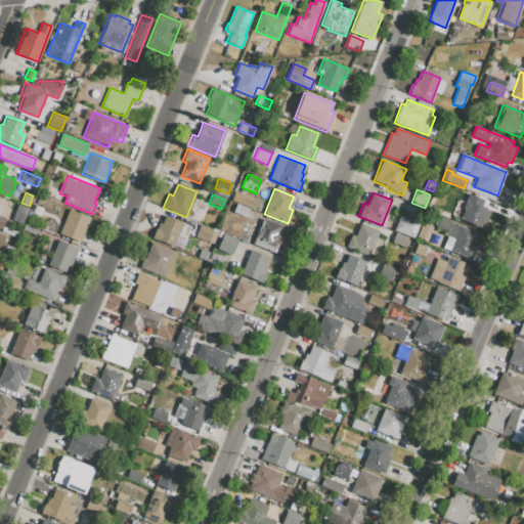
[(461,221),(480,228),(483,218),(489,220),(492,211),(482,208),(485,201),(469,194),(463,209),(465,210),(461,221)]
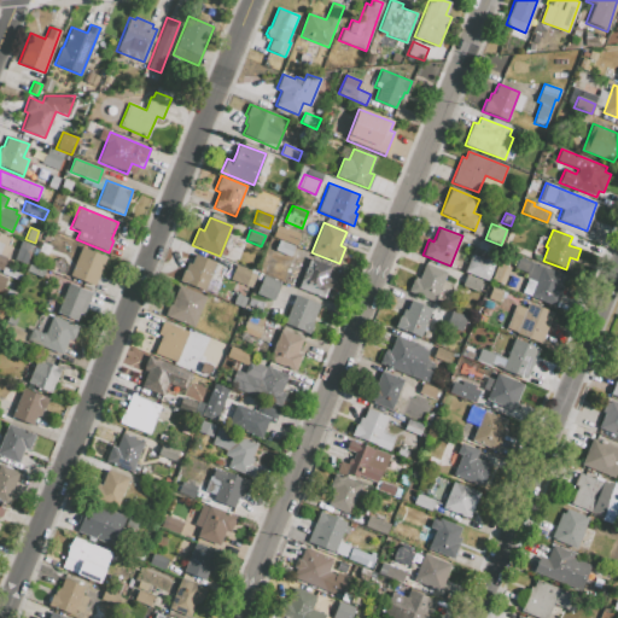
[(476,250),(495,257),(500,246),(481,239),(476,250)]
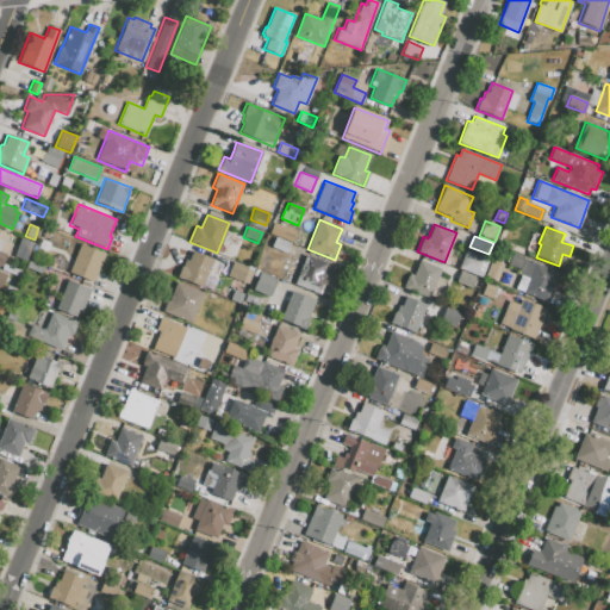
[(291,243),(286,254),(272,248),(275,237),(291,243)]
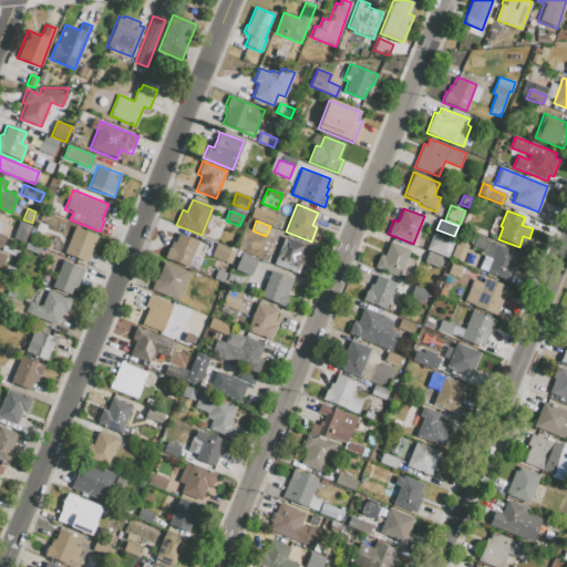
[(20,222),(14,239),(24,243),(31,225),(20,222)]
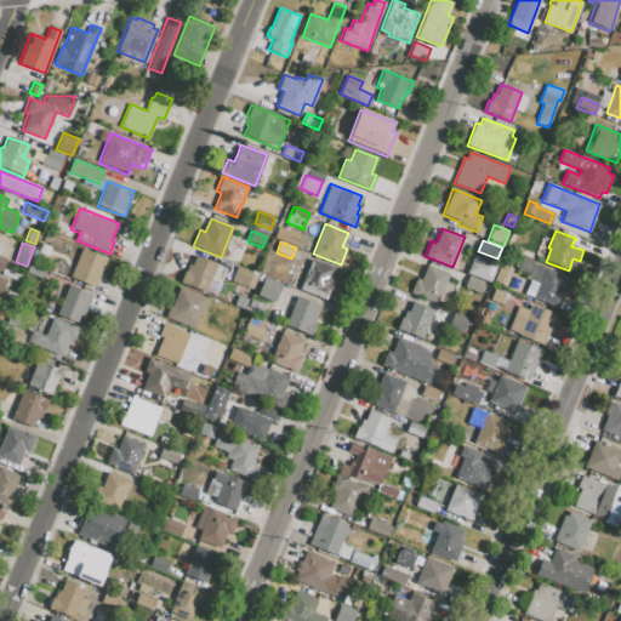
[(81,248),(69,277),(95,288),(107,258),(81,248)]
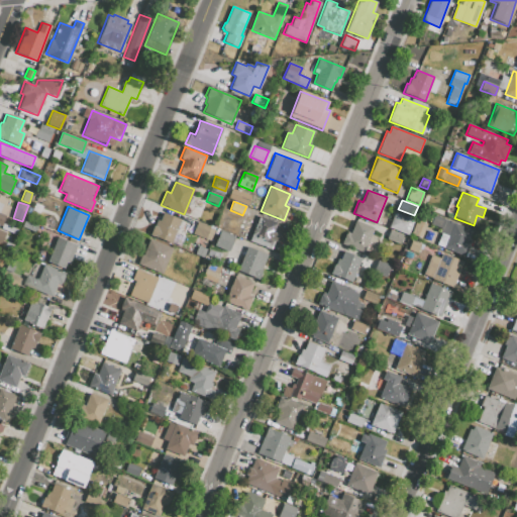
[(164,213),(181,220),(172,243),(150,234),(157,219),(161,221),(164,213)]
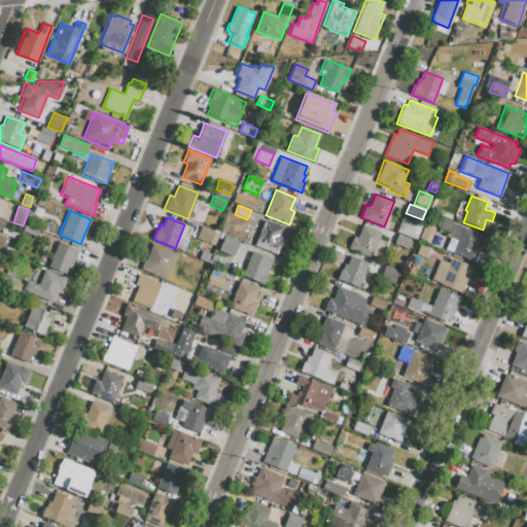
[(416,240),(422,225),(401,217),(396,233),(416,240)]
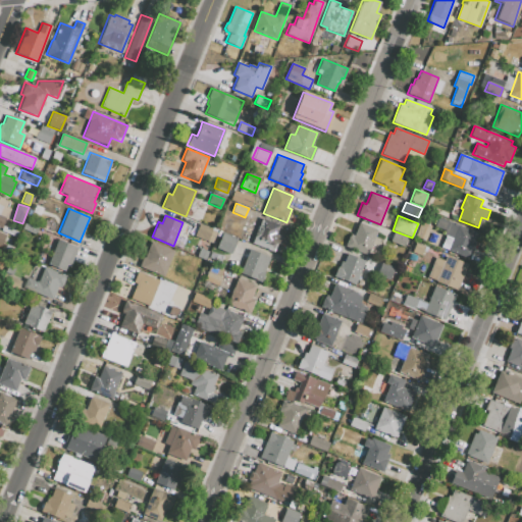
[(448,251),(469,259),(480,233),(438,217),(434,226),(446,230),(444,235),(453,238),(448,251)]
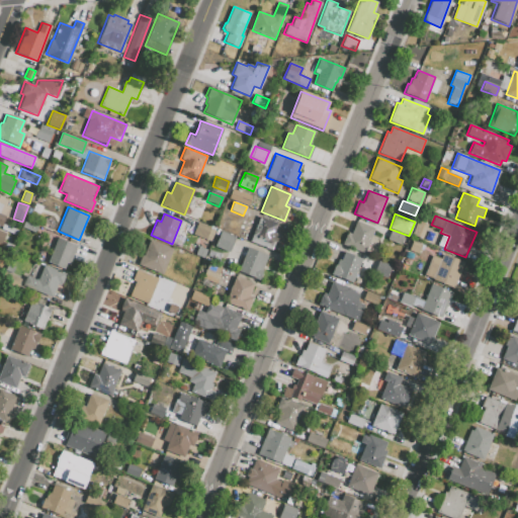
[(260,217),(250,242),(272,250),(277,239),(272,237),(277,224),(260,217)]
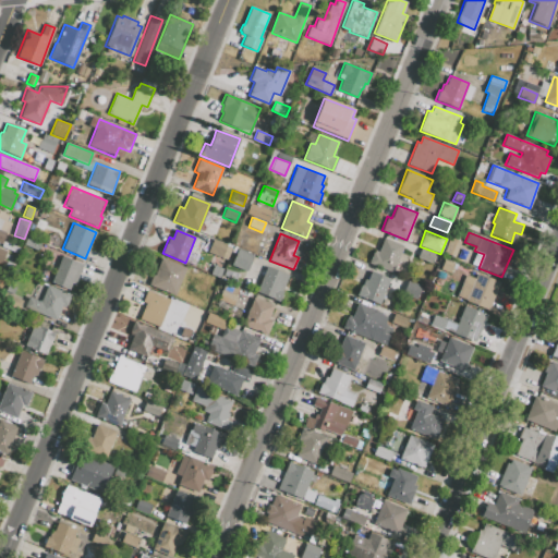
[(368,264),(393,273),(403,245),(384,238),(378,252),(374,251),(368,264)]
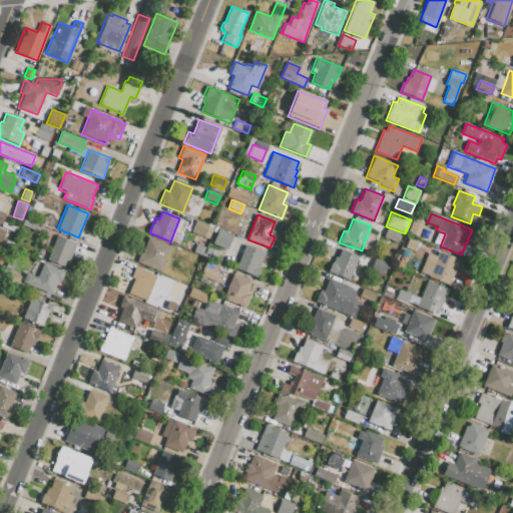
[(407,232),(417,236),(423,222),(413,218),(407,232)]
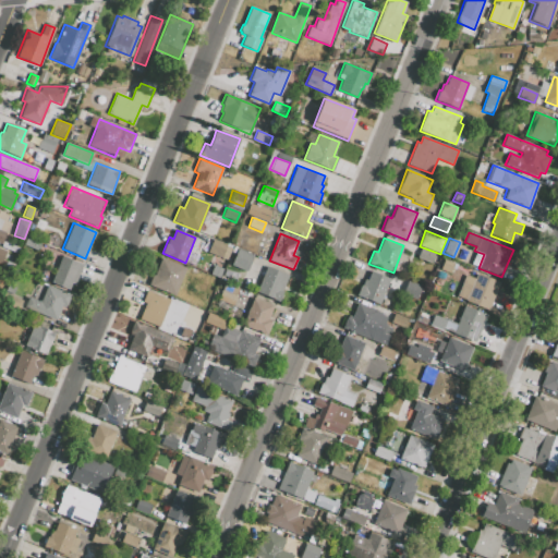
[(214,239),(208,253),(227,261),(231,249),(226,246),(227,244),(214,239)]
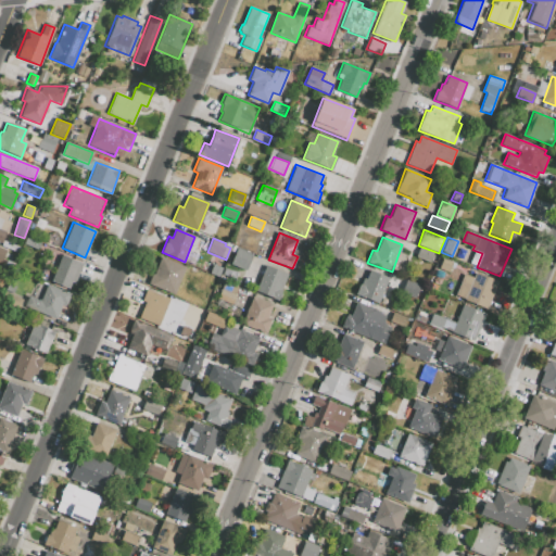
[(237,248),(230,263),(247,269),(254,254),(237,248)]
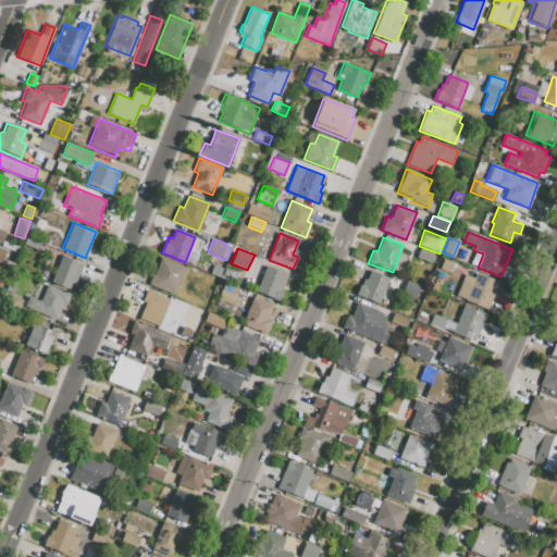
[(417,257),(431,262),(435,255),(420,248),(417,257)]
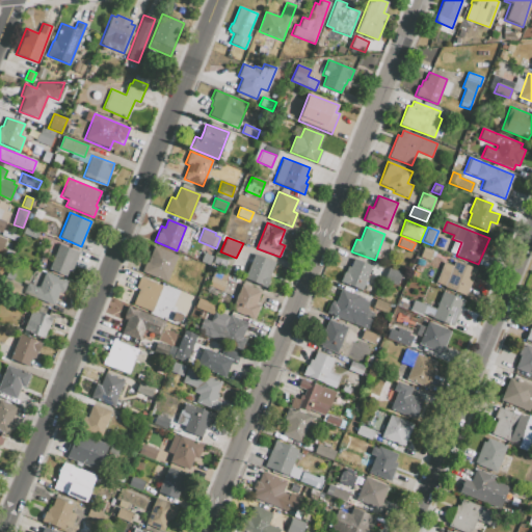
[(59,244),(48,269),(65,276),(69,270),(71,272),(79,253),(59,244)]
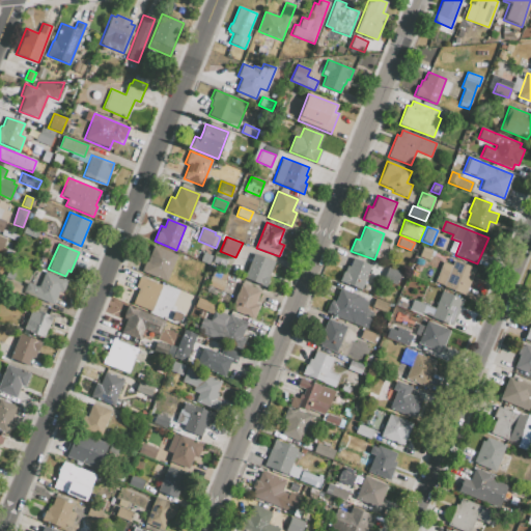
[(176,254),(166,281),(141,272),(145,260),(147,261),(152,246),(176,254)]
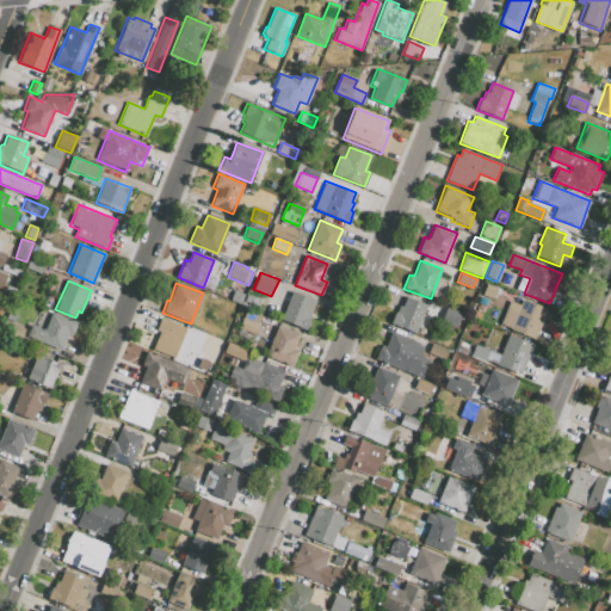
[(486,285),(482,295),(493,298),(497,289),(486,285)]
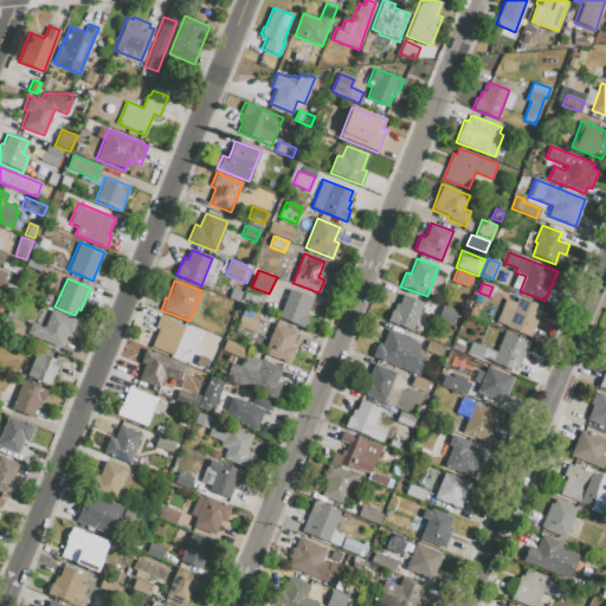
[(290,290),(278,317),(303,328),(308,317),(305,316),(313,300),(290,290)]
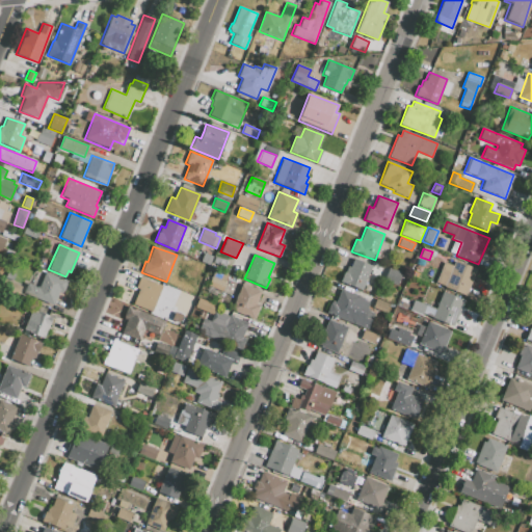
[(362,290),(371,265),(354,259),(351,267),(348,266),(346,272),(343,271),(340,282),(362,290)]
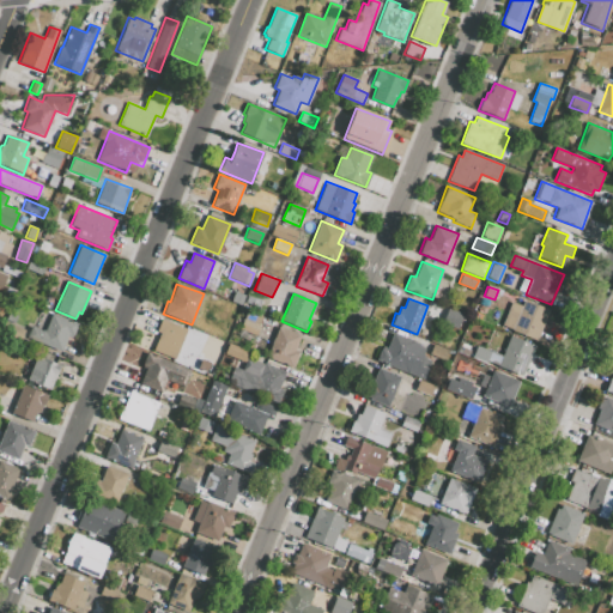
[(501,326),(536,340),(548,309),(523,299),(521,305),(510,302),(501,326)]
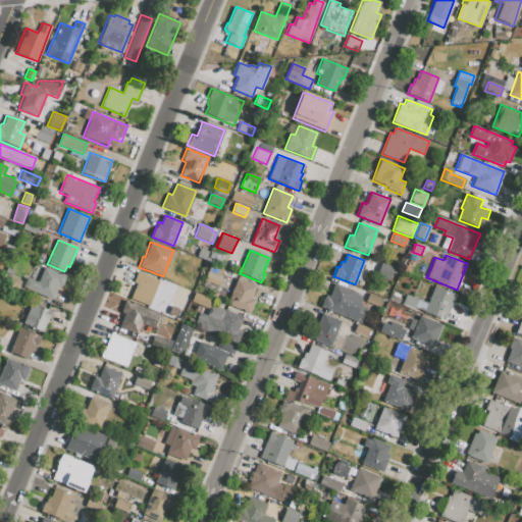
[(375,275),(389,280),(395,268),(381,263),(375,275)]
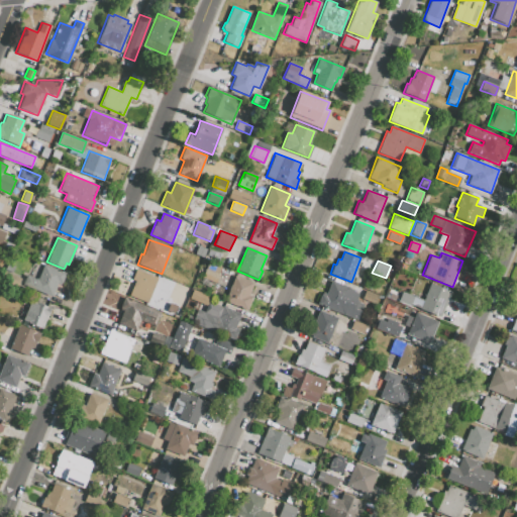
[(208,262),(201,280),(215,285),(221,267),(208,262)]
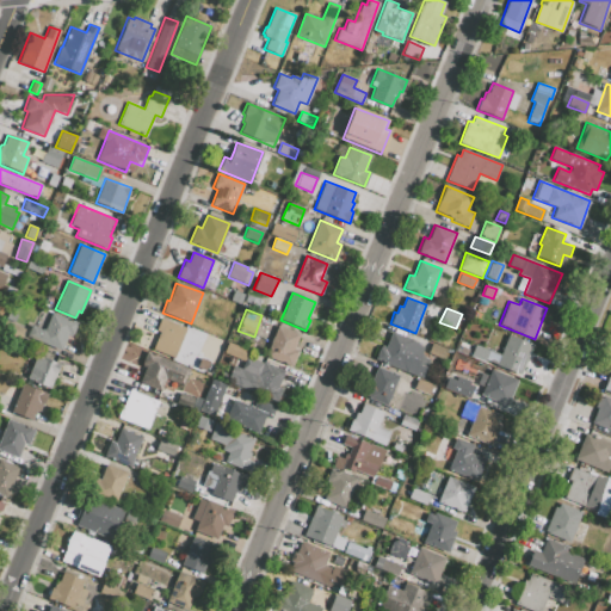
[(26,337),(60,350),(66,335),(72,338),(78,322),(51,313),(44,331),(31,325),(26,337)]
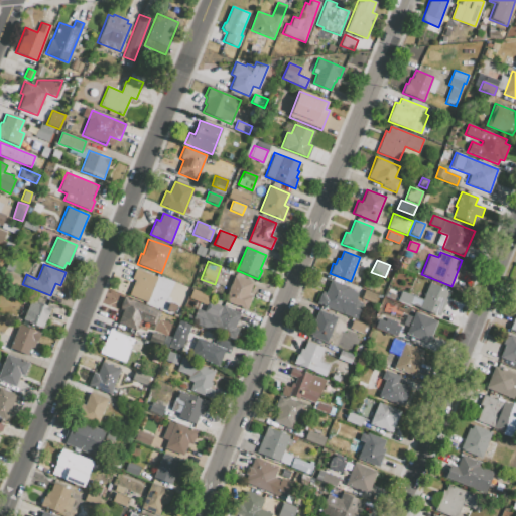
[(156,278),(146,303),(128,296),(135,281),(131,279),(135,269),(156,278)]
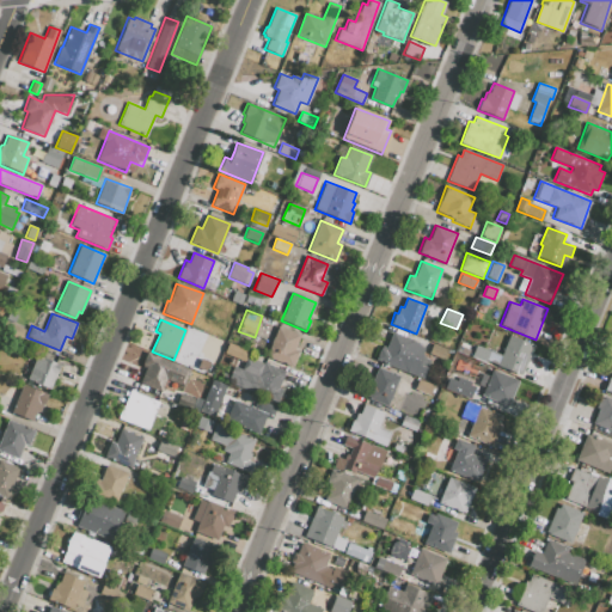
[(6,322),(1,332),(22,341),(25,330),(6,322)]
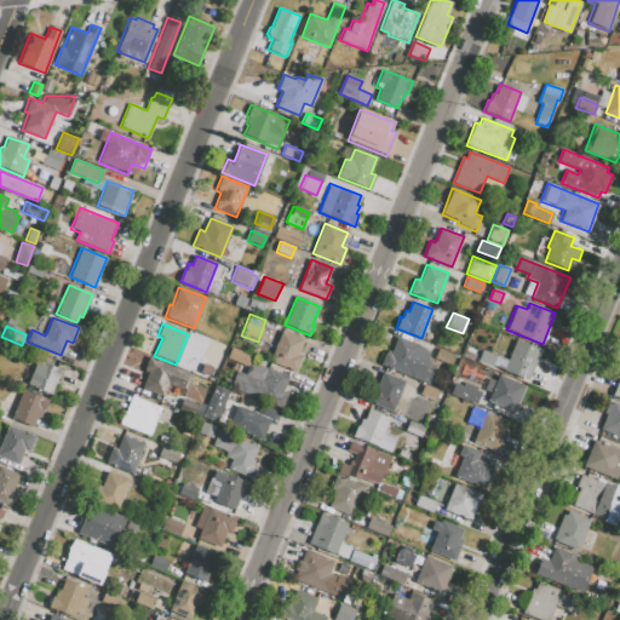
[(282,331),(270,362),(296,373),(303,356),(298,355),(304,340),(282,331)]
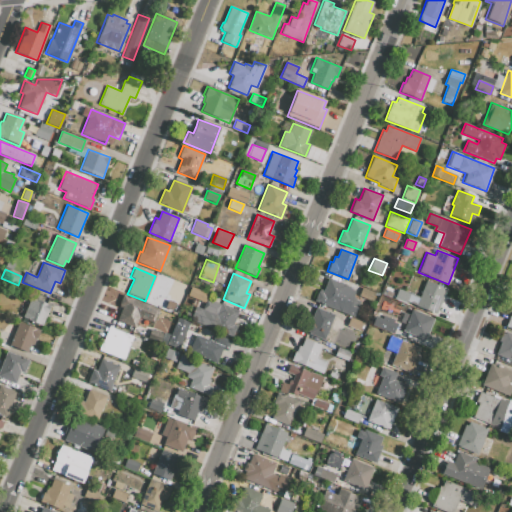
[(352,298),(359,301),(353,316),(314,301),(319,289),(323,291),(328,278),(346,285),(355,292),(352,298)]
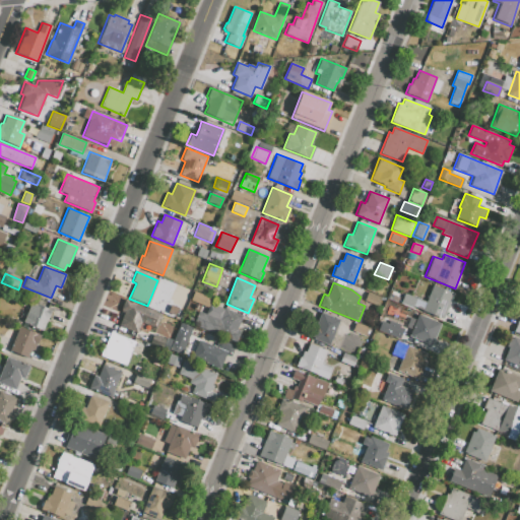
[(416,298),(426,301),(433,284),(454,293),(444,320),(412,308),(416,298)]
